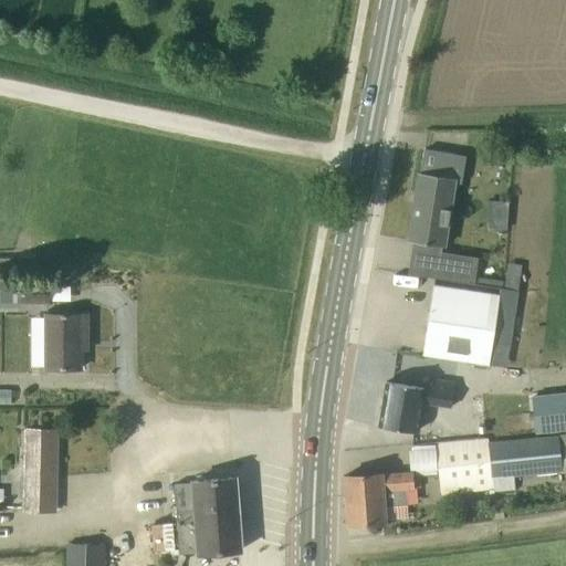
[(425,149),(420,174),(418,173),(408,241),(442,247),(453,179),(452,178),(453,171),(438,169),(440,152),(425,149)]
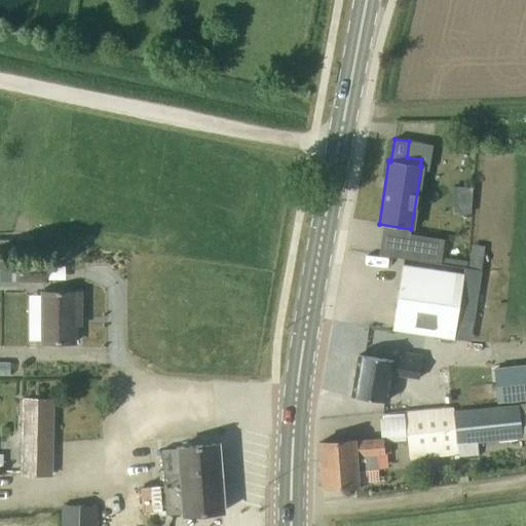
[(453,186),(451,212),(470,214),(473,187),(453,186)]
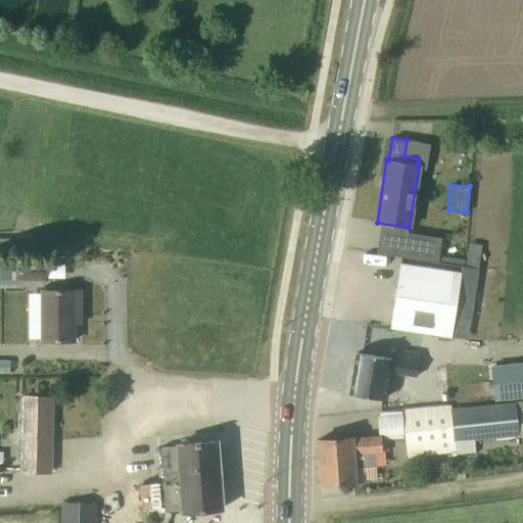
[(406,250),(405,257),(437,263),(438,256),(438,255),(438,254),(441,238),(409,232),(406,250)]
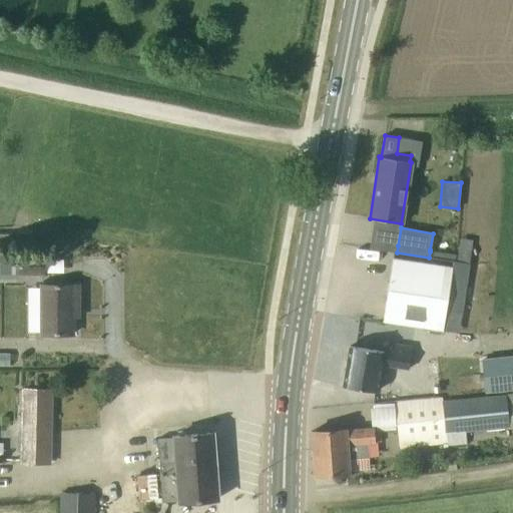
[(458,236),(456,260),(469,262),(472,237),(458,236)]
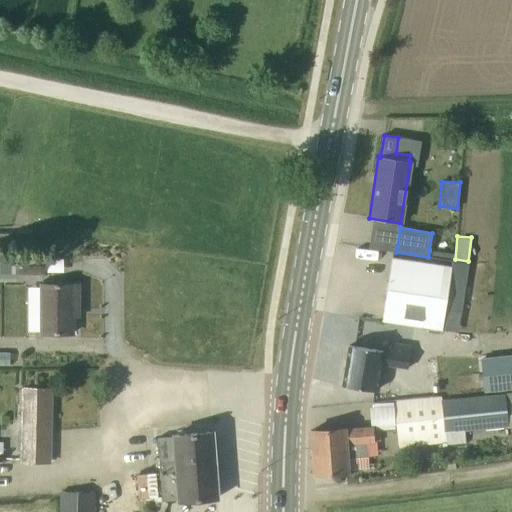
[(43,274),(43,258),(19,258),(19,274),(43,274)]
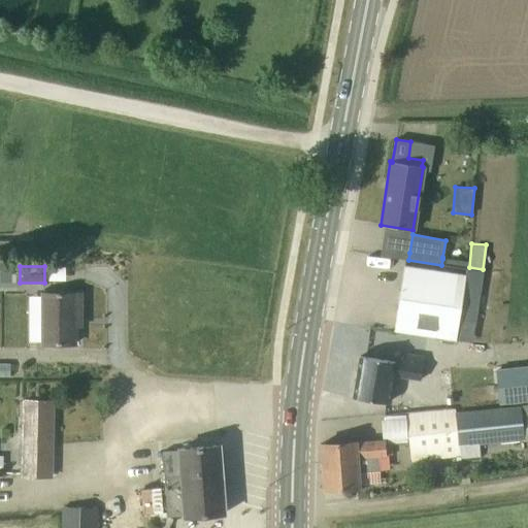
[(394,327),(455,337),(465,275),(404,266),(394,327)]
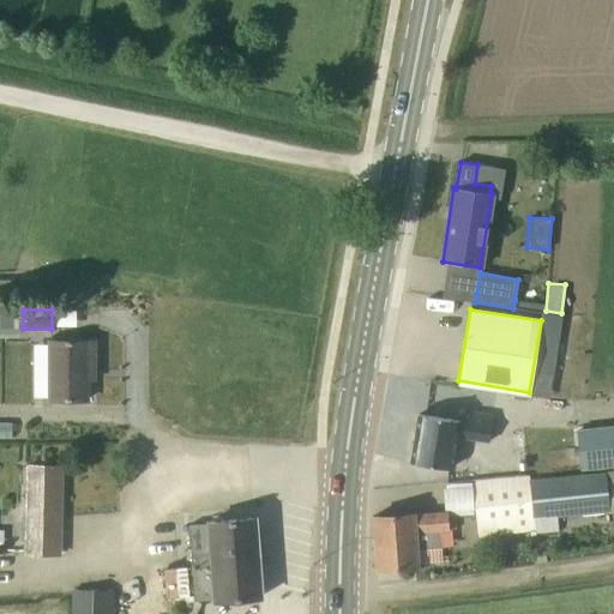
[(92,369),(94,342),(50,342),(50,399),(86,399),(86,369),(92,369)]
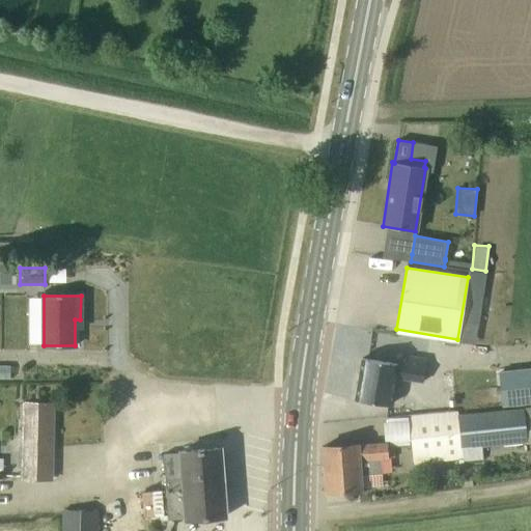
[(406,365),(362,358),(355,399),(390,406),(394,378),(422,382),(426,359),(407,356),(406,365)]
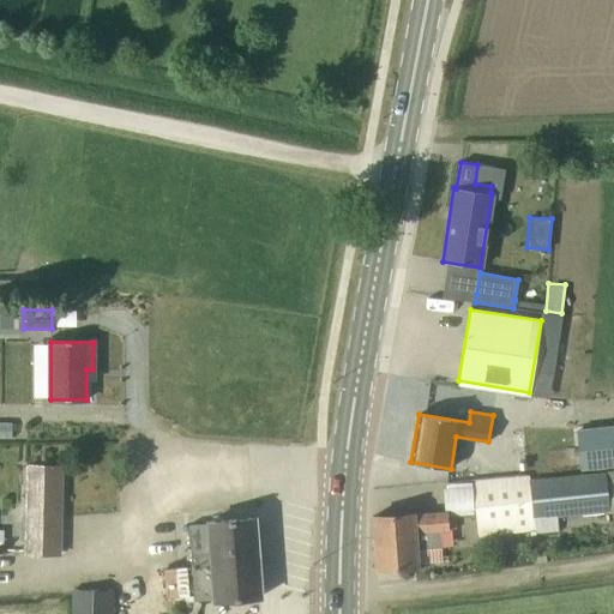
[(613,426),(576,431),(581,470),(613,465),(613,426)]
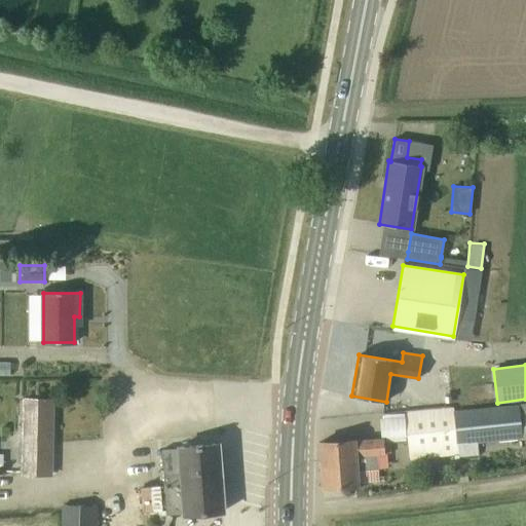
[(22,475),(50,475),(52,400),(24,400),(22,475)]
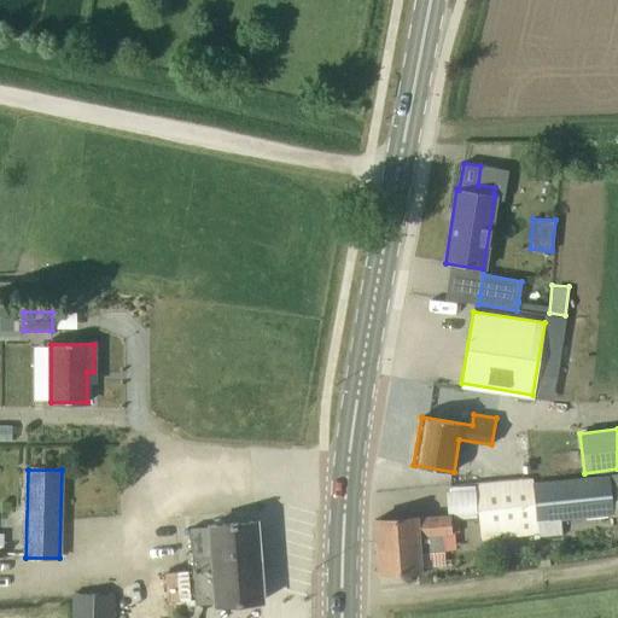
[(617,474),(606,476),(612,514),(617,513),(617,474)]
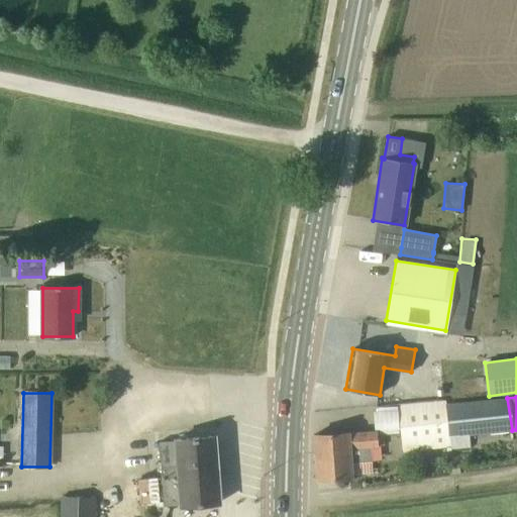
[(445,399),(398,403),(402,451),(403,451),(443,447),(449,447),(445,404),(445,399)]
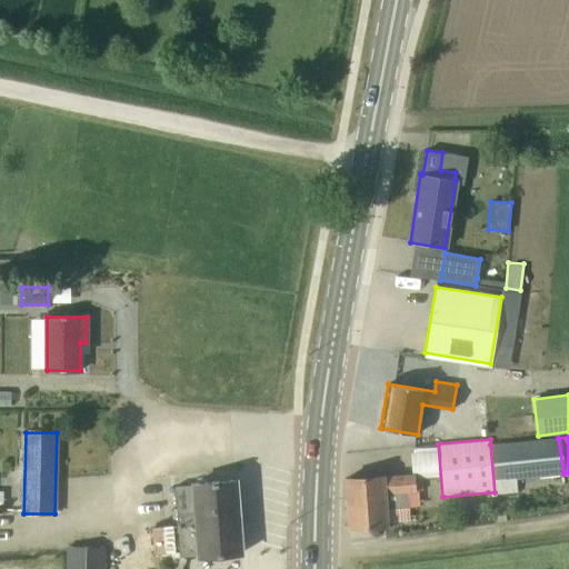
[(383,476),(345,479),(348,528),(387,525),(386,506),(408,505),(407,491),(422,490),(421,475),(383,477),(383,476)]
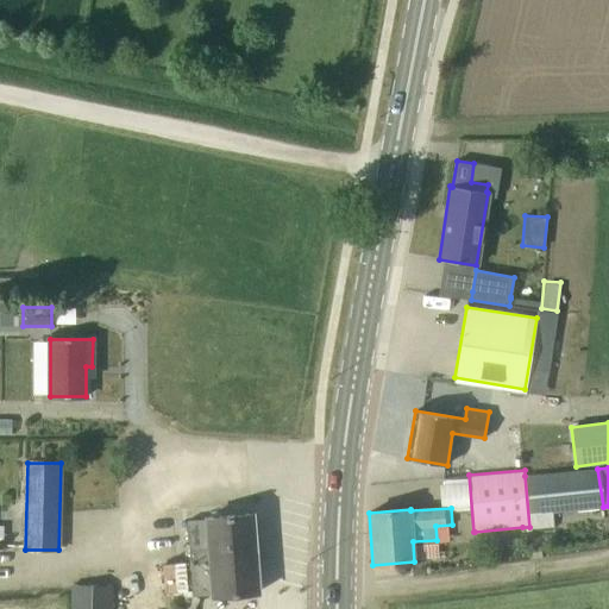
[(258,592),(257,569),(264,567),(264,558),(256,558),(252,514),(207,518),(207,519),(188,521),(190,550),(189,550),(193,596),(213,595),(213,596),(258,592)]
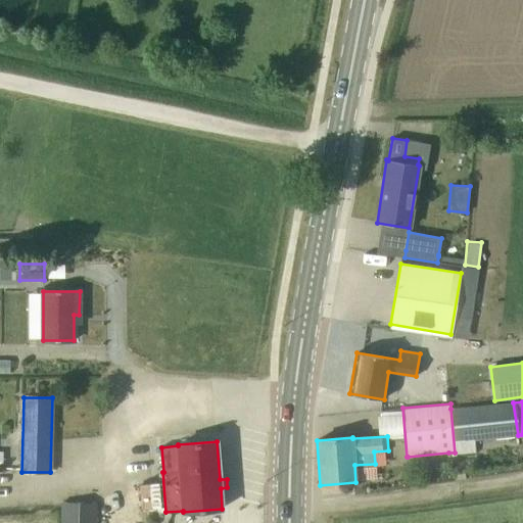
[(95,522),(96,504),(80,503),(62,502),(61,522),(95,522)]
